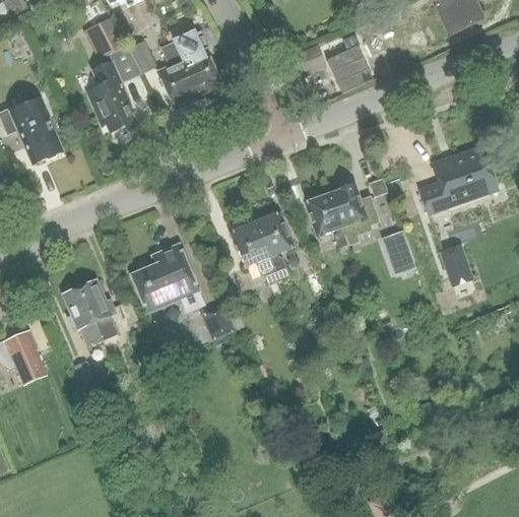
[(5,0),(3,1),(10,15),(28,7),(25,0),(5,0)]
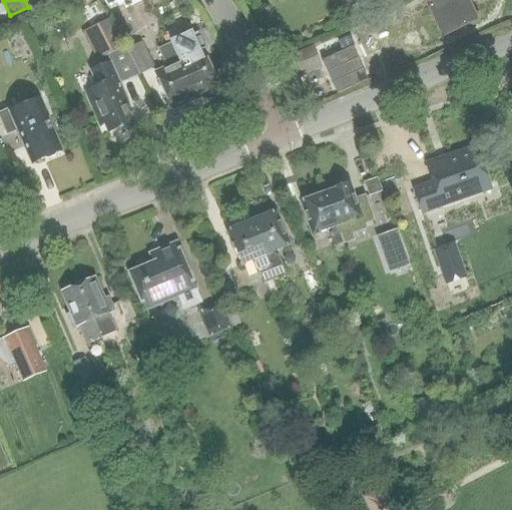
[(432,10),(442,33),(467,21),(471,23),(475,21),(478,16),(476,12),(471,11),(466,0),(415,0),(422,15),(432,10)]
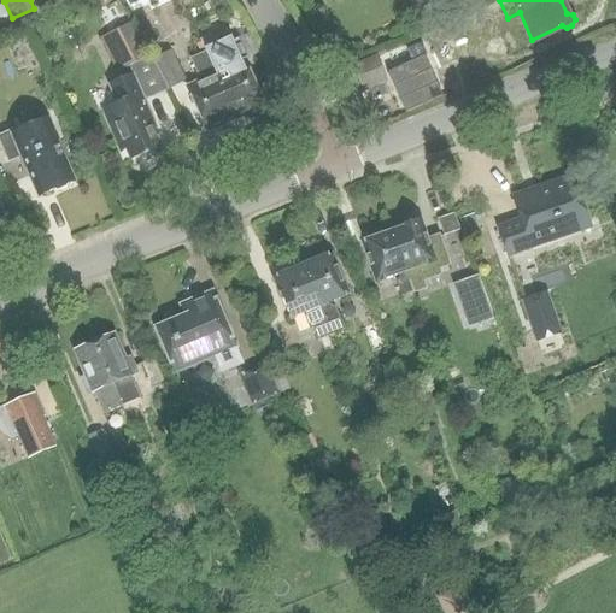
[(106,34),(124,69),(151,57),(134,21),(106,34)]
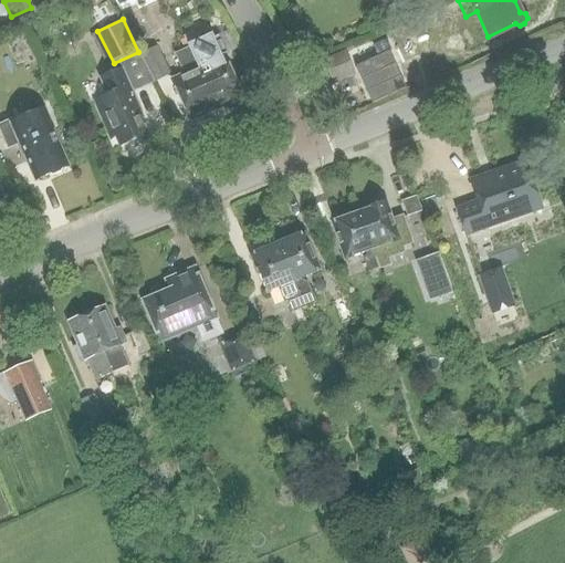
[(184,37),(188,47),(215,102),(240,91),(213,31),(198,39),(195,31),(184,37)]
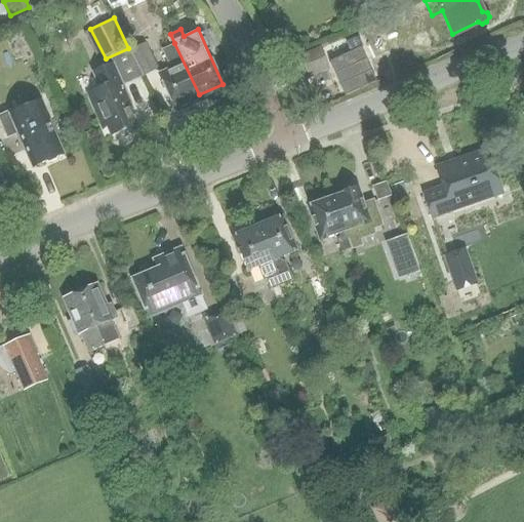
[(148,41),(129,49),(144,77),(162,69),(148,41)]
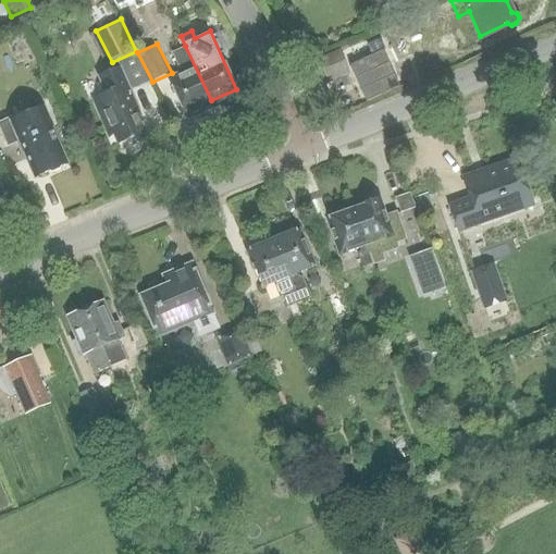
[(185,112),(211,100),(185,46),(174,50),(173,53),(178,65),(182,66),(184,70),(169,76),(185,112)]
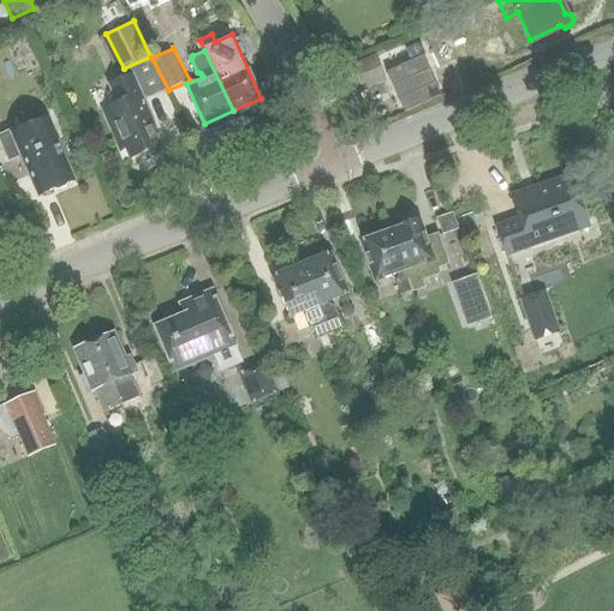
[(391,79),(380,52),(355,63),(365,90),(391,79)]
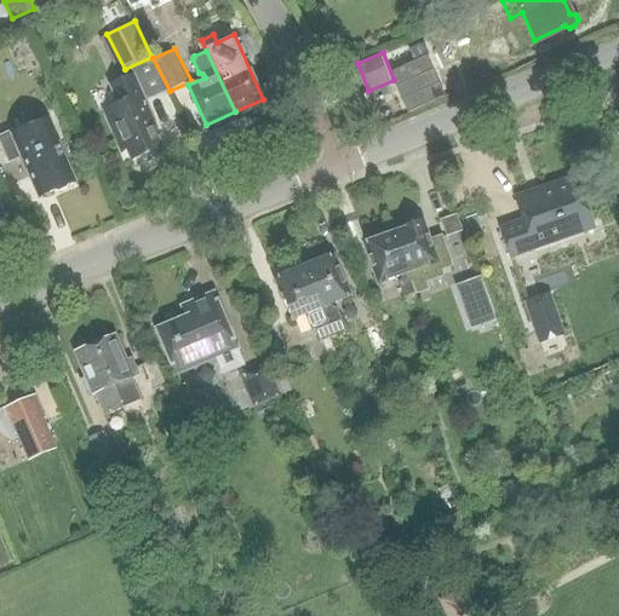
[(115,82),(122,97),(102,105),(120,149),(127,145),(131,156),(135,154),(141,157),(148,154),(149,148),(158,144),(150,128),(155,126),(133,74),(115,82)]
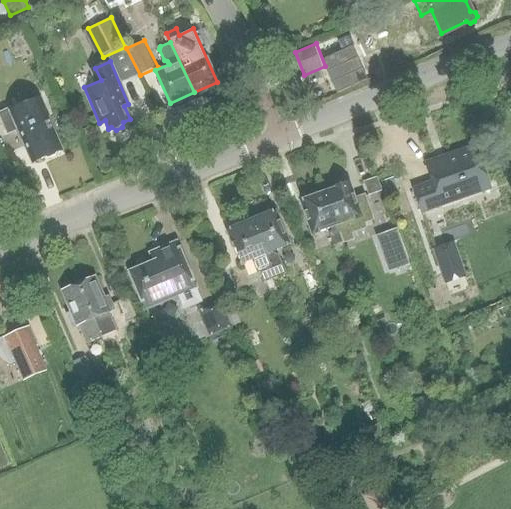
[(15,130),(20,142),(26,140),(35,161),(59,149),(53,134),(56,132),(40,97),(12,109),(11,106),(0,110),(0,118),(6,133),(15,130)]
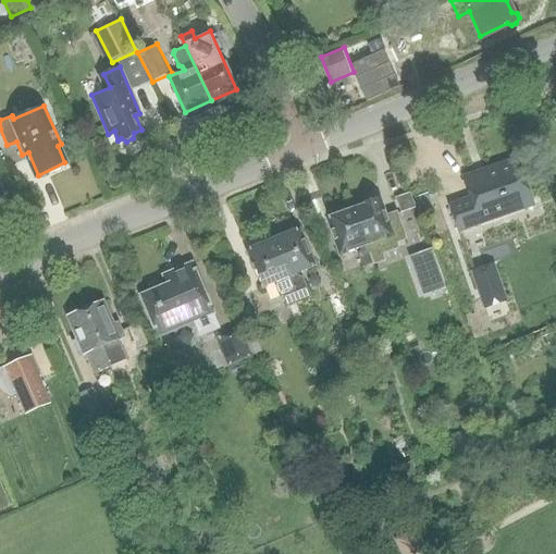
[(465,175),(471,196),(451,204),(459,229),(511,210),(509,205),(530,197),(516,157),(465,175)]
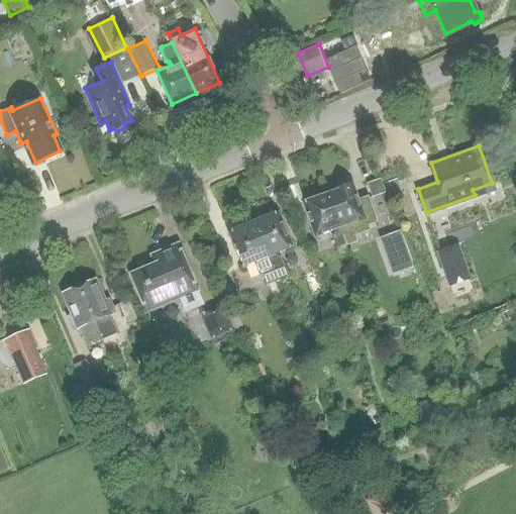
[(386,181),(391,196),(401,193),(396,178),(386,181)]
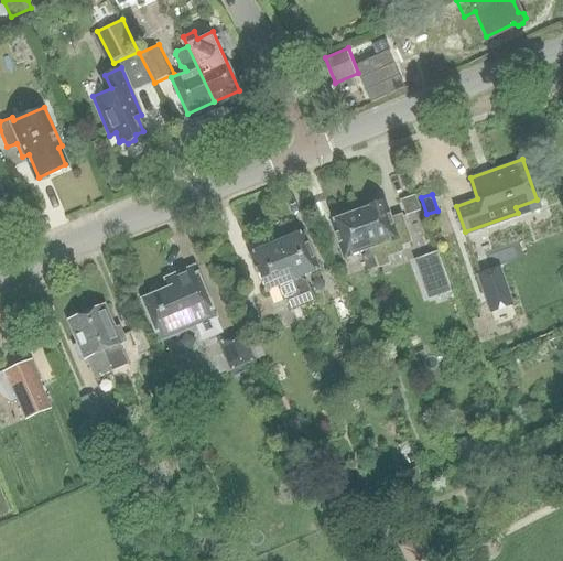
[(366,204),(367,207),(357,211),(377,267),(390,262),(388,255),(403,249),(402,244),(413,240),(403,212),(390,216),(383,197),(366,204)]
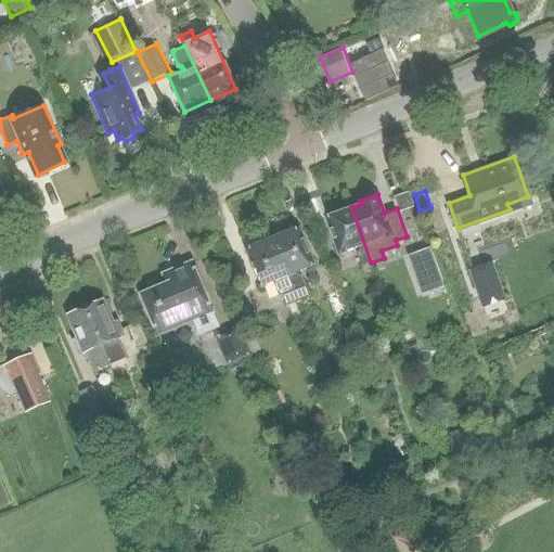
[(361,266),(371,262),(351,207),(340,210),(337,209),(331,210),(330,215),(326,216),(337,251),(359,244),(359,245),(358,252),(357,252),(361,266)]
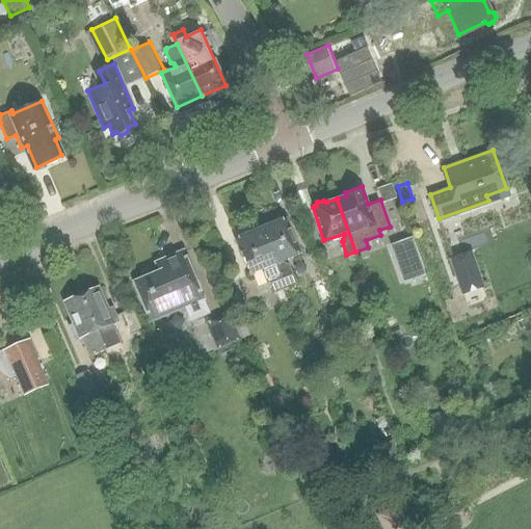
[(269,223),(260,228),(281,275),(291,271),(288,264),(280,260),(299,252),(286,217),(282,218),(277,217),(269,220),(269,223)]
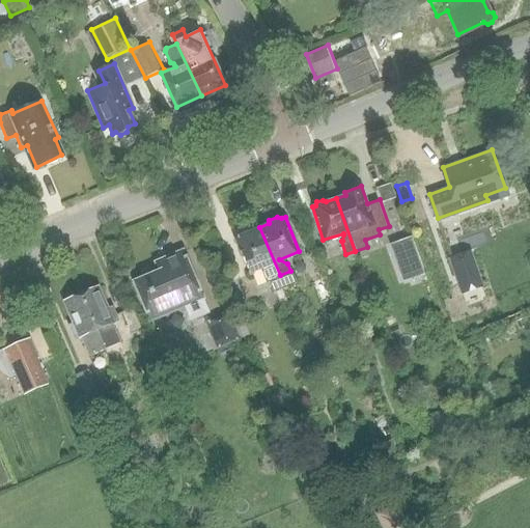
[(290,271),(280,275),(259,227),(249,231),(247,229),(239,233),(238,238),(236,238),(250,272),(268,264),(266,272),(274,290),(295,282),(290,271)]
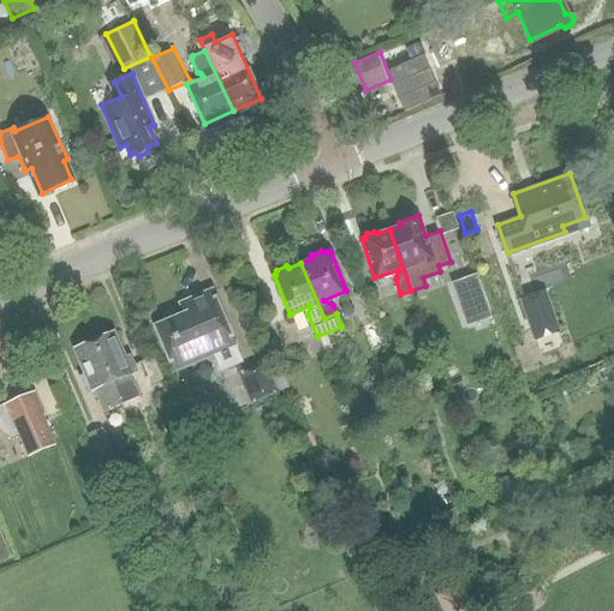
[(477,274),(455,281),(468,318),(489,310),(477,274)]
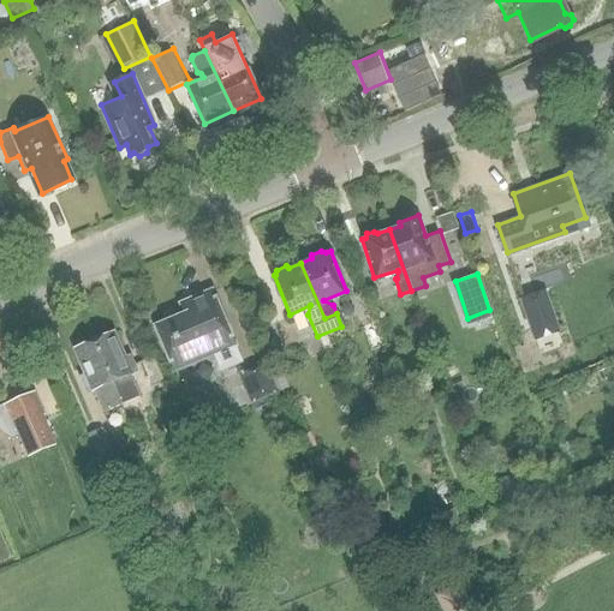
[(546,288),(522,297),(536,339),(560,329),(546,288)]
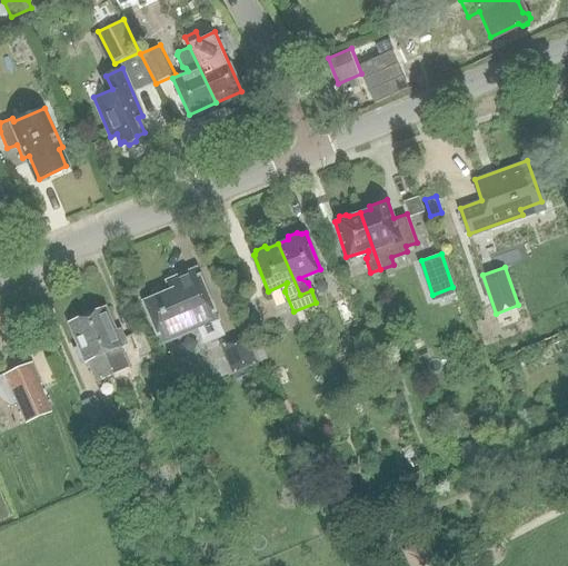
[(145,301),(161,338),(197,324),(205,341),(223,334),(196,268),(167,279),(171,290),(145,301)]
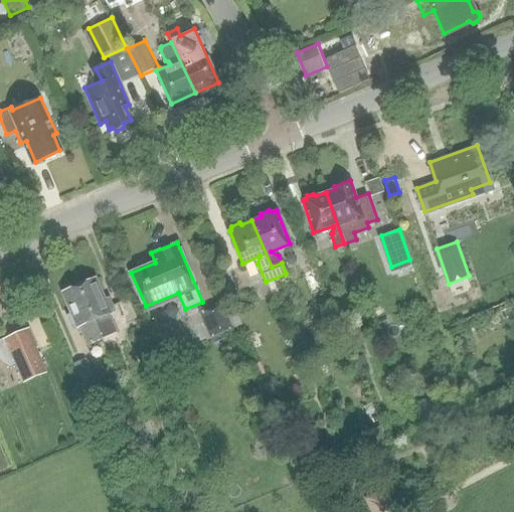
[(78,285),(103,336),(118,330),(110,311),(115,309),(109,296),(105,298),(96,278),(78,285)]
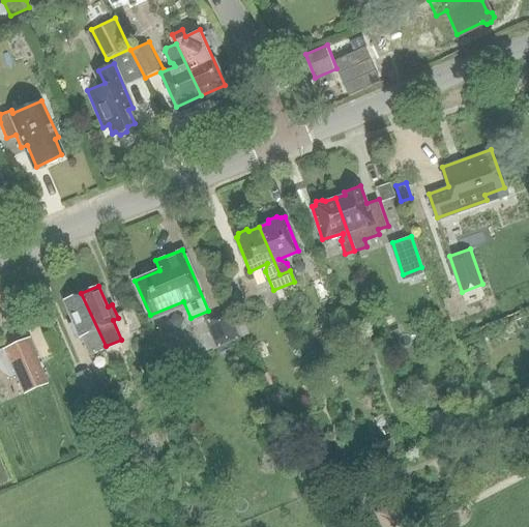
[(88,353),(106,346),(81,293),(64,300),(74,322),(68,323),(75,337),(80,334),(88,353)]
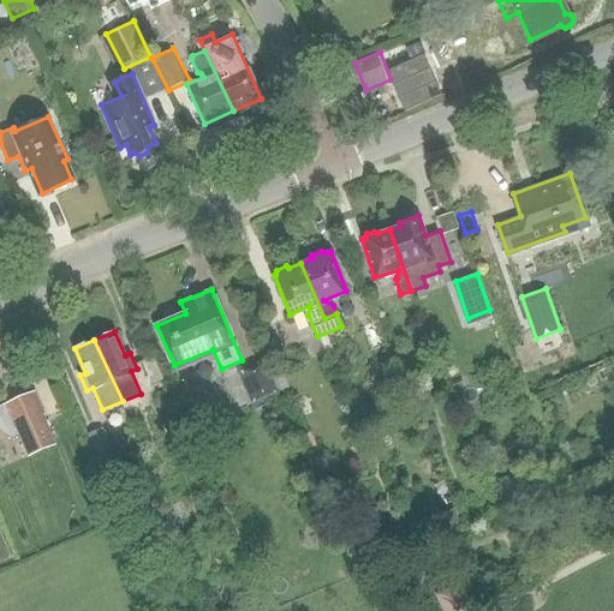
[(275,390),(263,361),(240,371),(252,400),(275,390)]
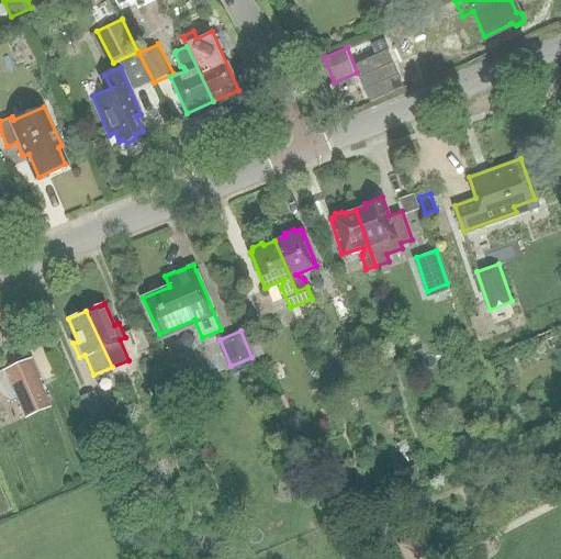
[(4,368),(6,372),(0,375),(0,393),(1,394),(6,399),(24,391),(34,414),(51,406),(30,357),(4,368)]
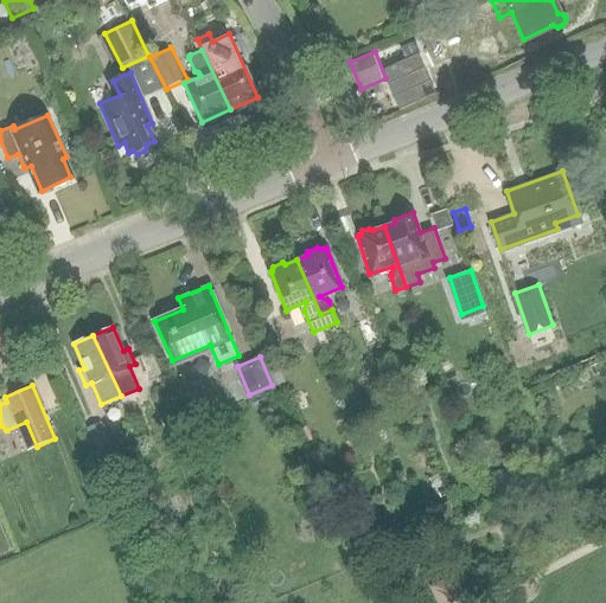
[(435,434),(423,406),(414,410),(426,437),(435,434)]
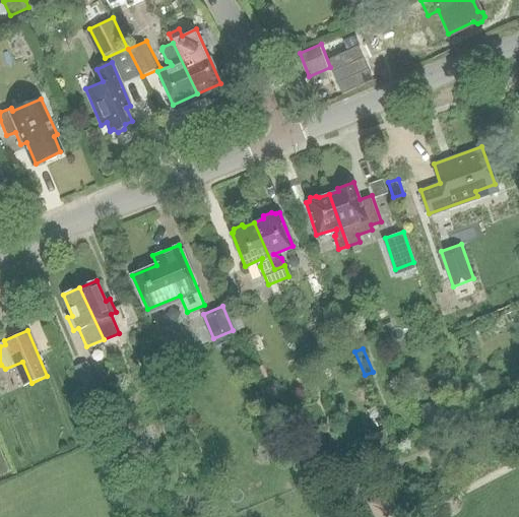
[(377,433),(357,441),(362,452),(382,444),(377,433)]
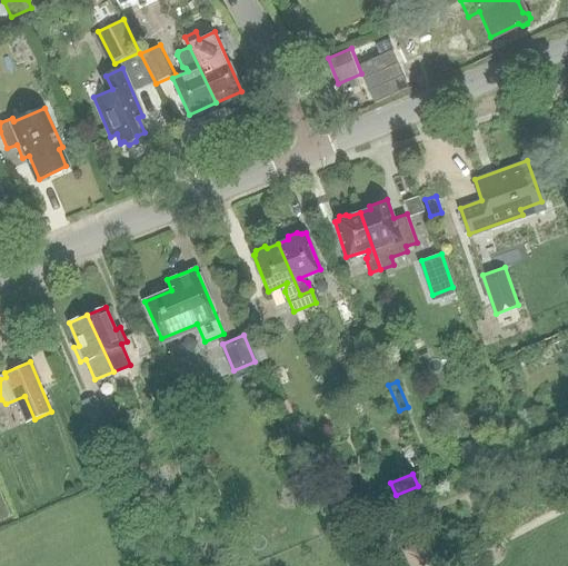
[(441,565),(430,542),(406,554),(411,565),(441,565)]
